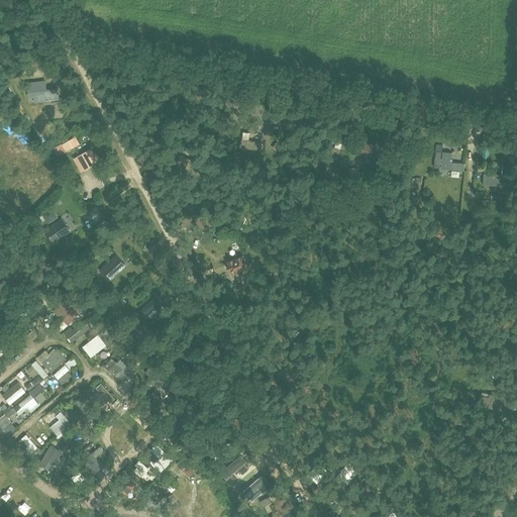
[(58,59),(52,62),(56,71),(62,69),(58,59)]
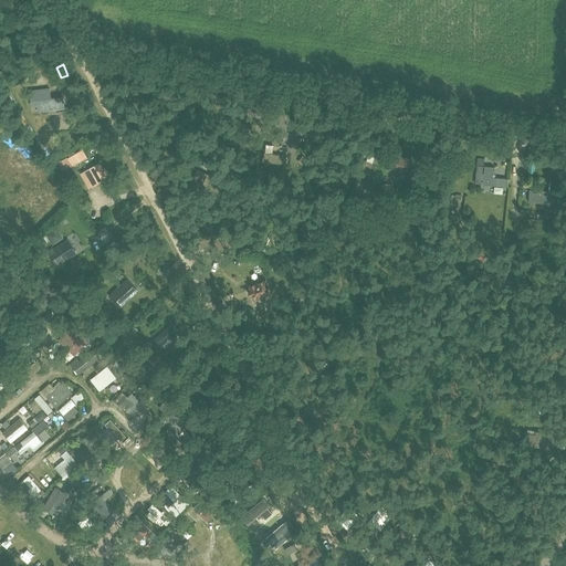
[(33,91),(31,91),(33,106),(39,105),(39,112),(41,111),(66,107),(65,102),(53,103),(53,97),(52,88),(33,91)]
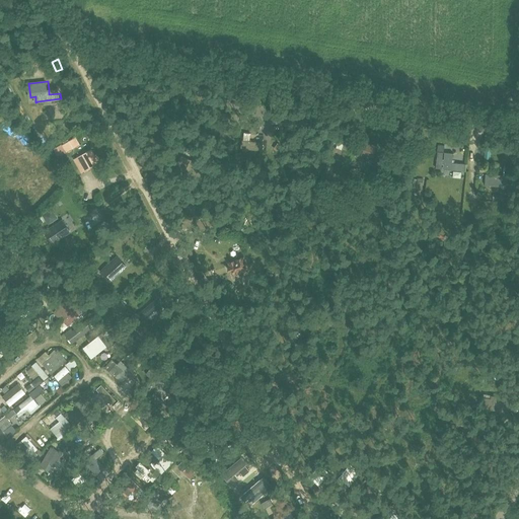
[(70,143),(65,145),(64,146),(68,153),(80,146),(76,139),(70,143)]
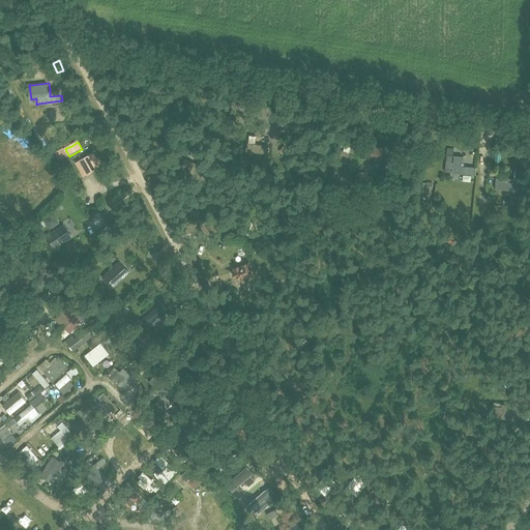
[(257,145),(248,144),(247,143),(246,151),(267,153),(268,146),(257,145)]
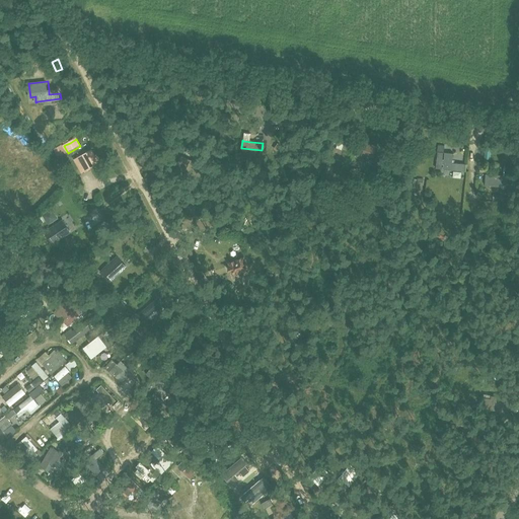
[(377,145),(358,140),(352,159),(363,162),(365,157),(372,159),(377,145)]
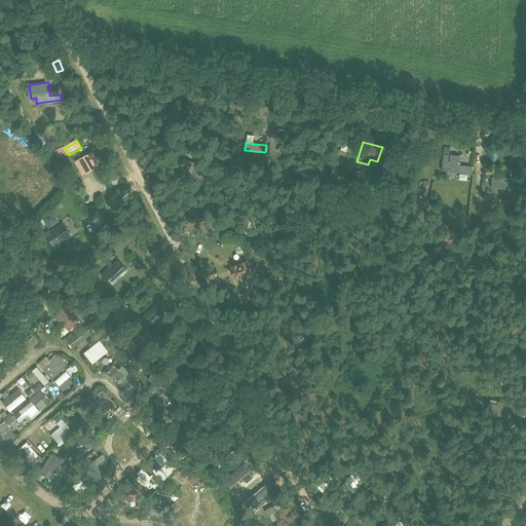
[(68,155),(63,147),(54,151),(59,159),(68,155)]
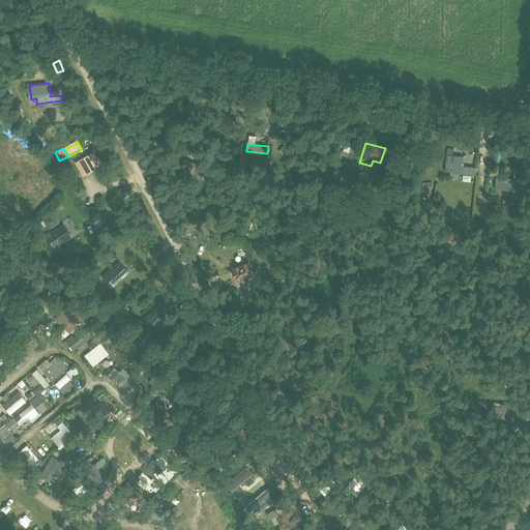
[(454,149),(448,148),(445,162),(452,162),(454,149)]
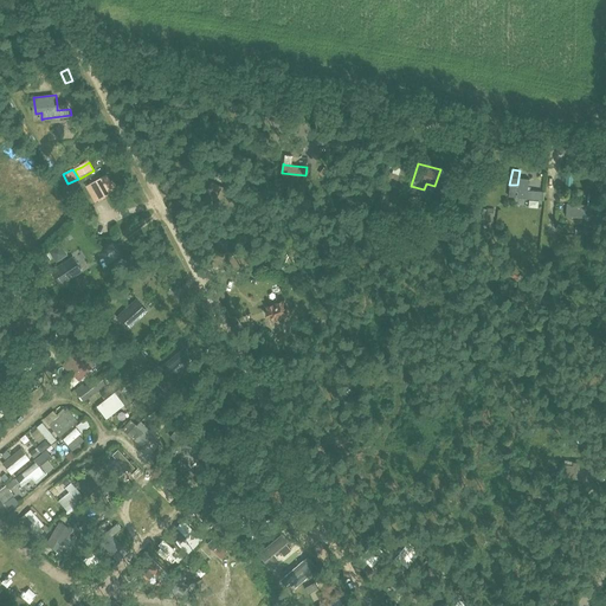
[(407,176),(399,173),(399,174),(395,186),(403,188),(404,188),(407,176)]
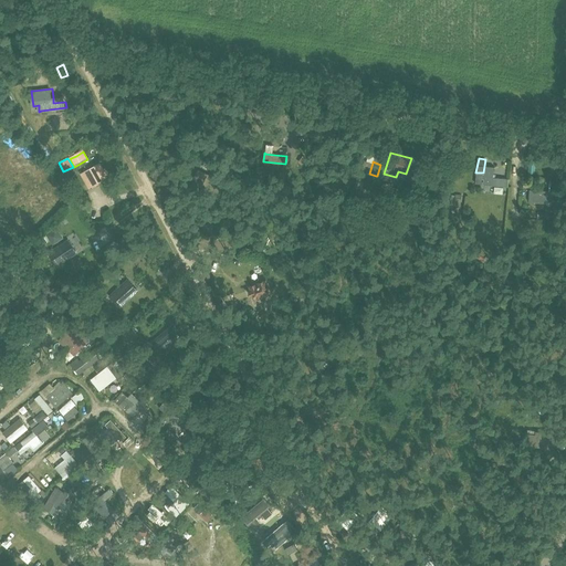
[(108,177),(100,163),(82,174),(90,188),(108,177)]
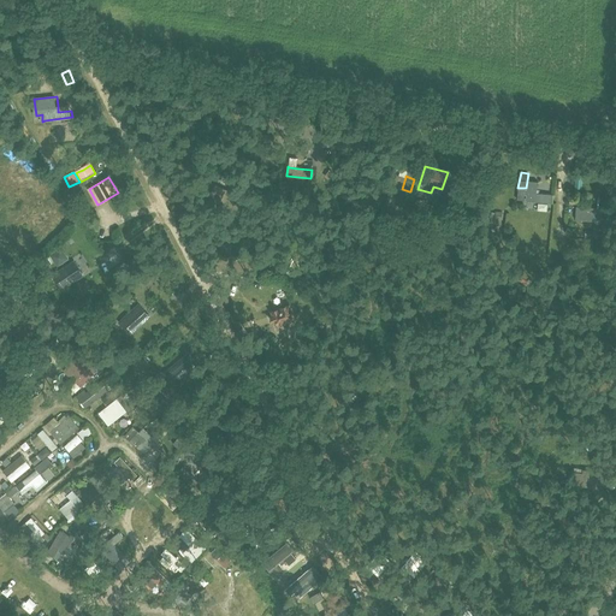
[(538,182),(528,181),(527,201),(554,203),(554,195),(537,193),(538,182)]
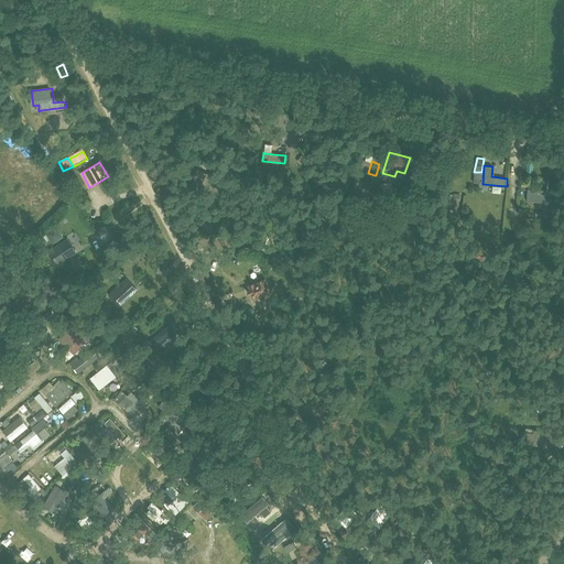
[(357,175),(353,187),(358,190),(362,176),(357,175)]
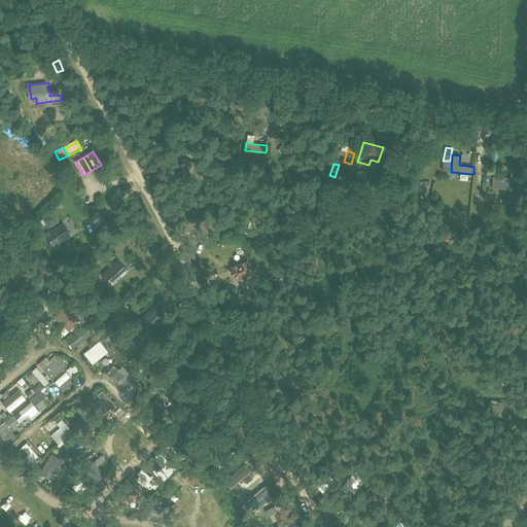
[(506,189),(506,200),(506,205),(516,206),(517,191),(515,191),(515,189),(516,189),(517,177),(492,176),(491,188),(506,189)]
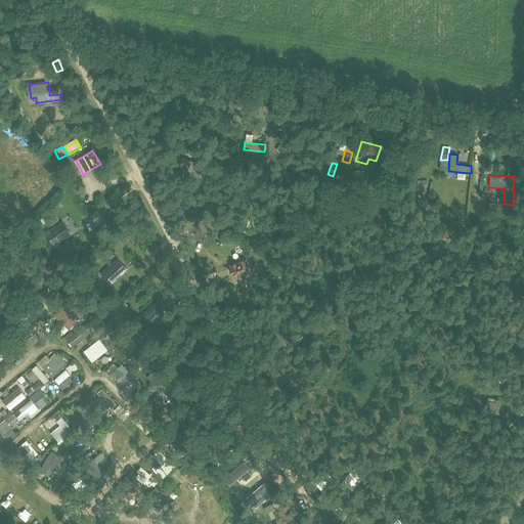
[(52,211),(42,217),(49,227),(59,220),(52,211)]
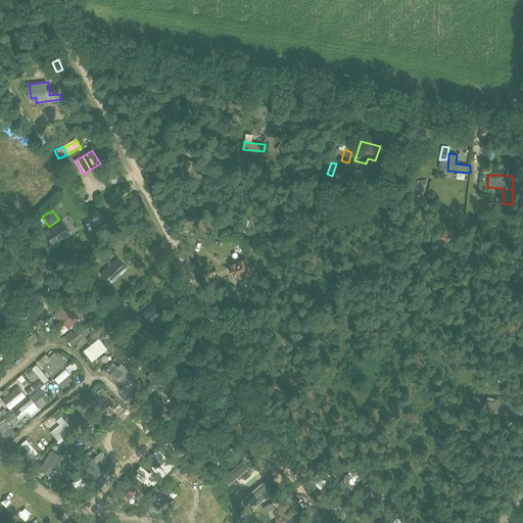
[(57,226),(45,234),(48,239),(50,237),(54,243),(69,234),(66,228),(66,227),(63,222),(57,225),(57,226)]
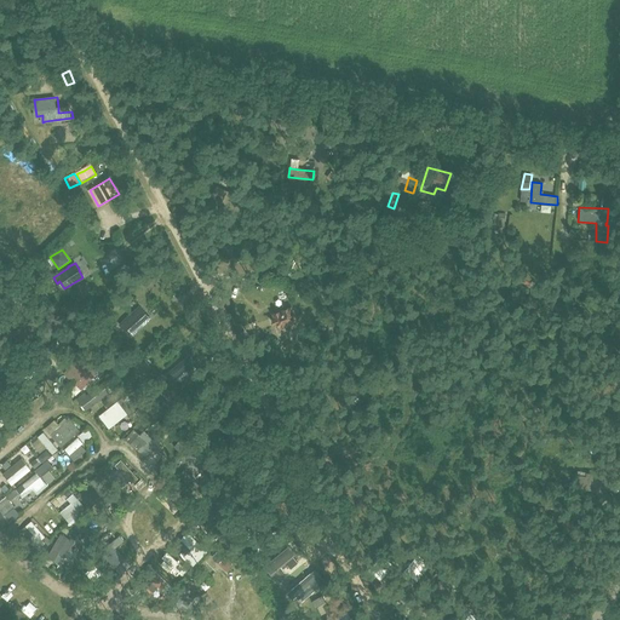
[(145,313),(139,306),(133,311),(135,313),(121,325),(125,329),(127,327),(133,334),(150,319),(144,313),(145,313)]
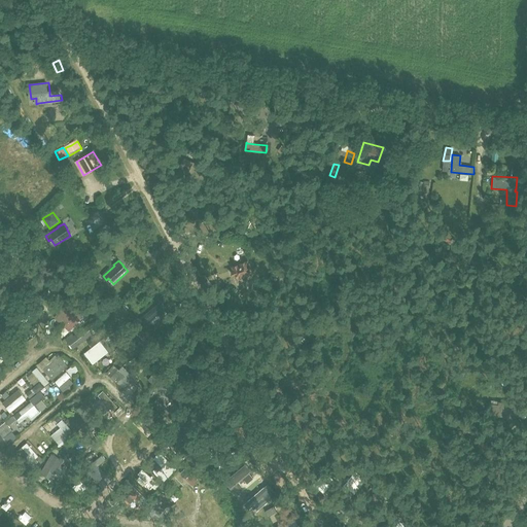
[(234,276),(236,275),(237,278),(252,272),(248,260),(233,267),(234,270),(232,271),(234,276)]
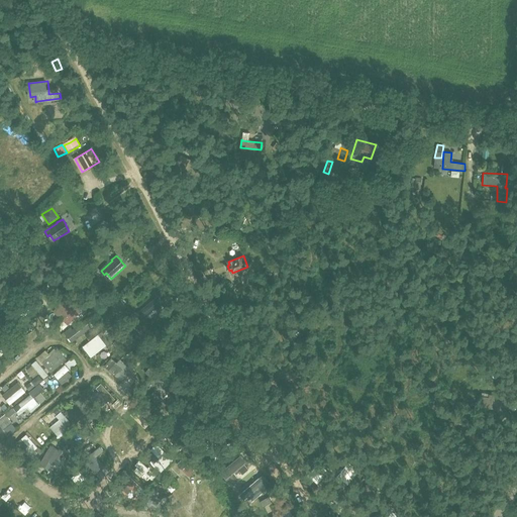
[(74,322),(79,316),(76,313),(82,305),(76,300),(79,296),(72,291),(57,308),(74,322)]
